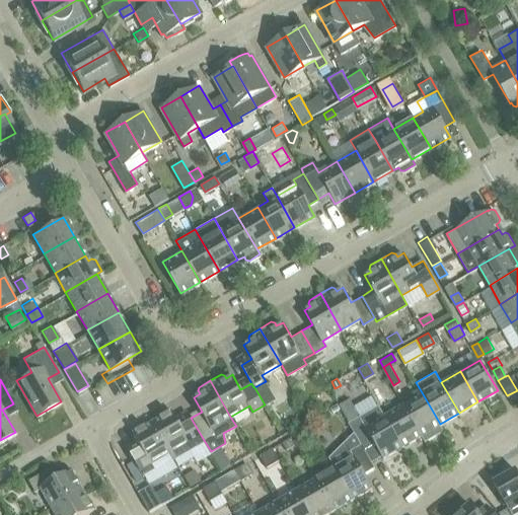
[(264,382),(254,387),(265,405),(276,398),(266,381),(264,382)]
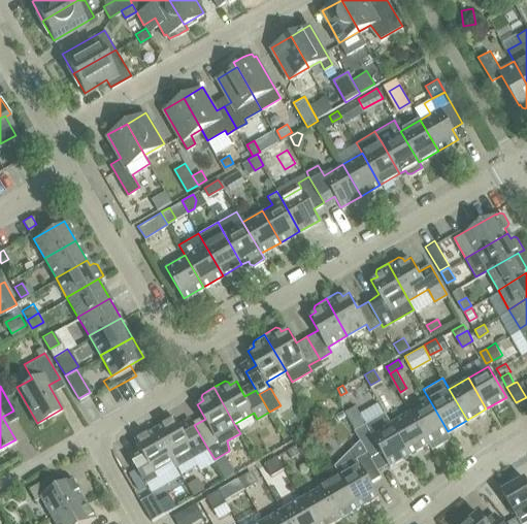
[(410,411),(428,443),(431,448),(445,440),(441,434),(448,431),(429,399),(410,411)]
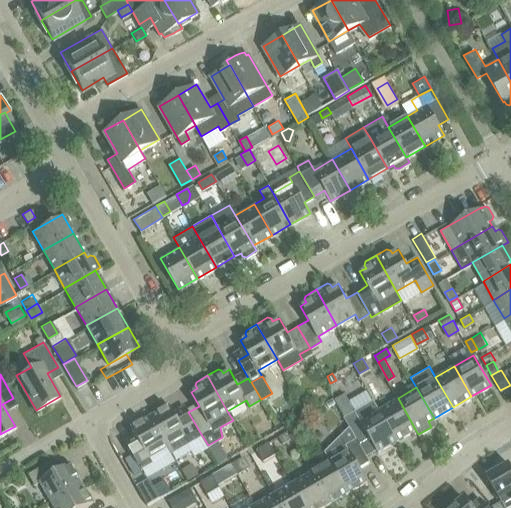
[(350,411),(354,409),(349,399),(344,392),(334,398),(344,415),(350,411)]
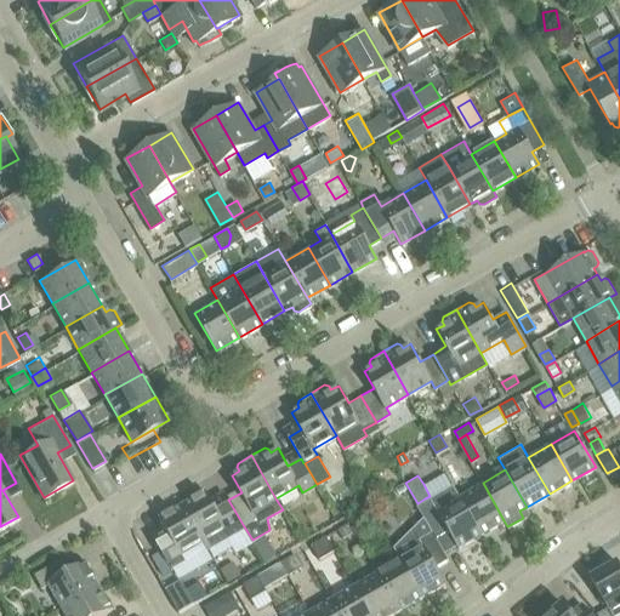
[(416,503),(420,511),(424,515),(425,519),(436,536),(448,529),(458,547),(482,532),(460,496),(453,483),(416,503)]
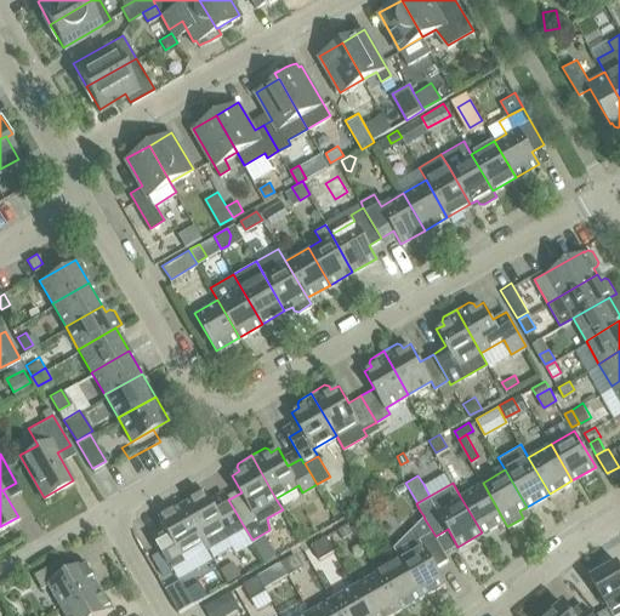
[(482,532),(504,520),(483,483),(460,496),(482,532)]
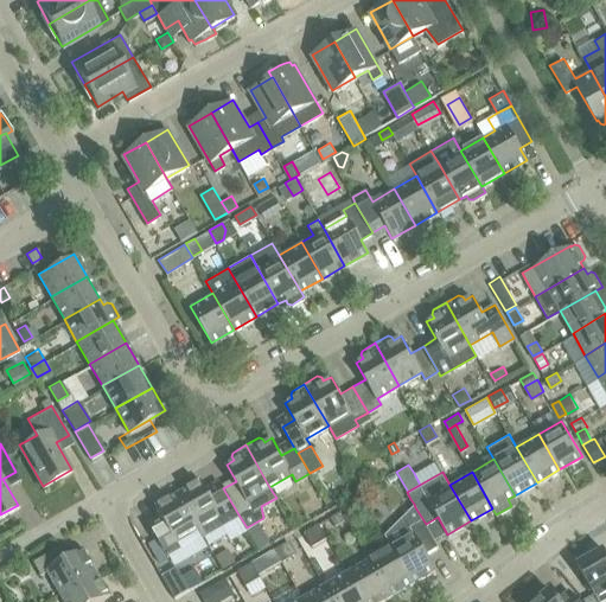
[(178,492),(199,527),(203,535),(238,514),(223,488),(211,495),(201,479),(178,492)]
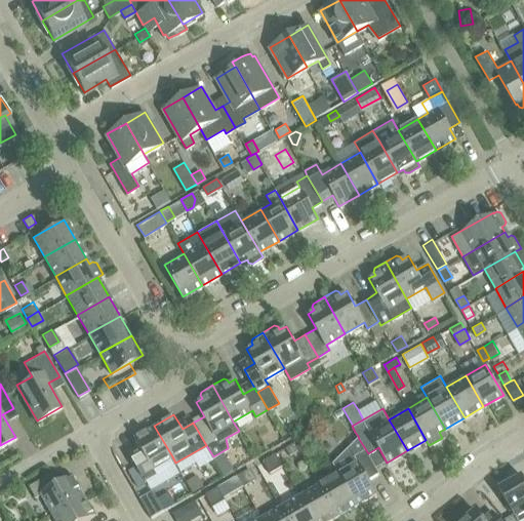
[(172,456),(154,426),(134,437),(143,451),(132,457),(139,472),(145,480),(157,474),(153,468),(172,456)]
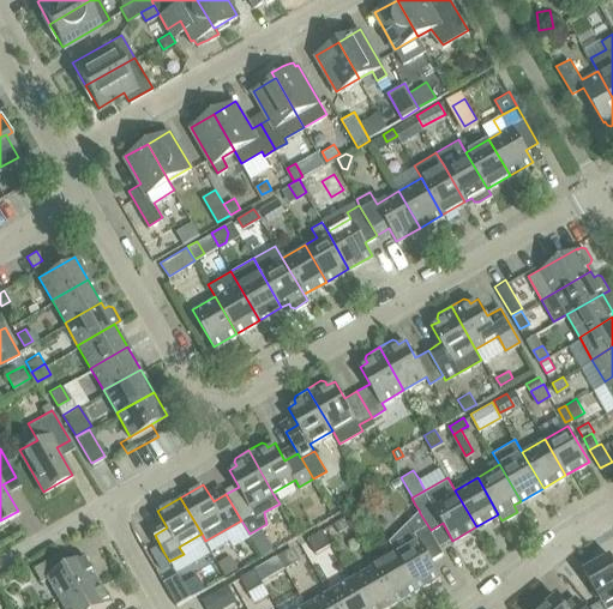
[(362,498),(348,507),(355,518),(370,510),(362,498)]
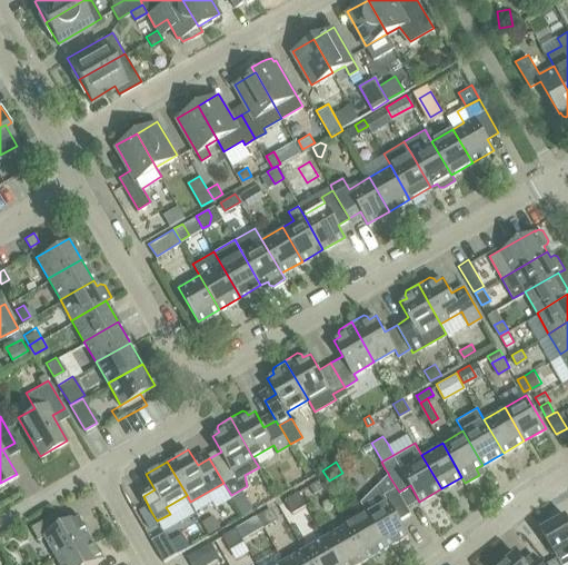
[(399,492),(389,476),(388,473),(360,501),(367,512),(386,546),(408,534),(398,518),(410,512),(399,492)]
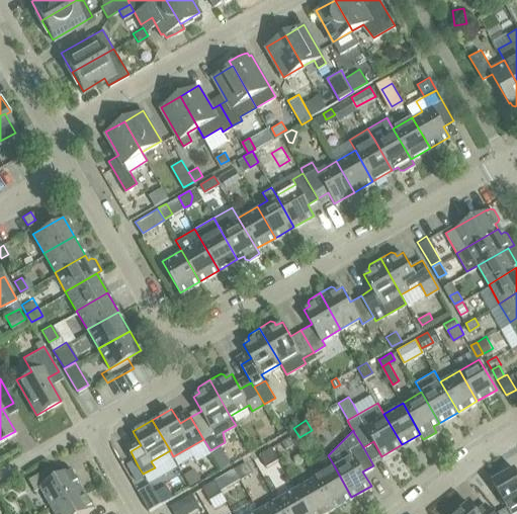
[(289,435),(281,440),(285,447),(293,442),(289,435)]
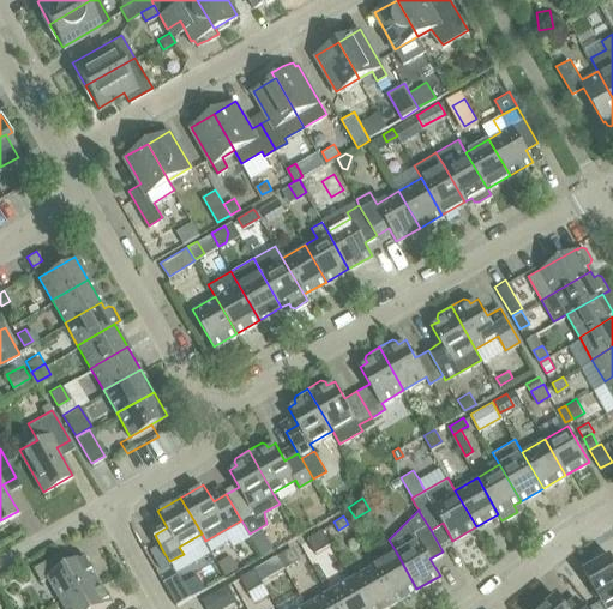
[(307,537),(316,552),(330,543),(322,529),(307,537)]
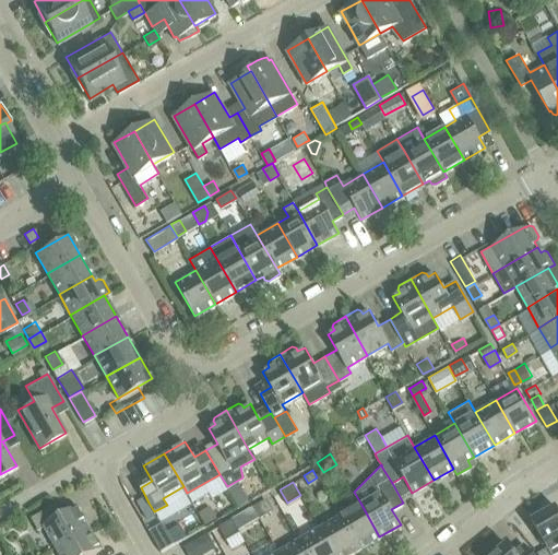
[(241,486),(230,493),(238,504),(248,498),(241,486)]
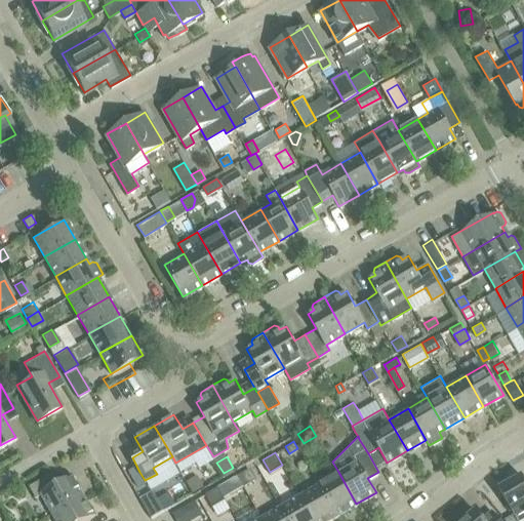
[(243,484),(255,477),(249,467),(237,473),(243,484)]
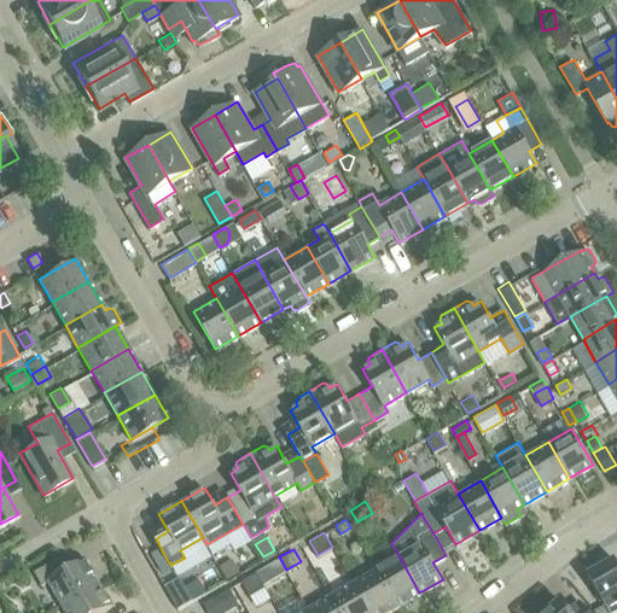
[(587,573),(595,589),(593,590),(599,600),(601,599),(604,602),(609,612),(610,612),(616,607),(616,562),(613,558),(611,559),(610,555),(606,554),(588,565),(587,568),(589,572),(587,573)]
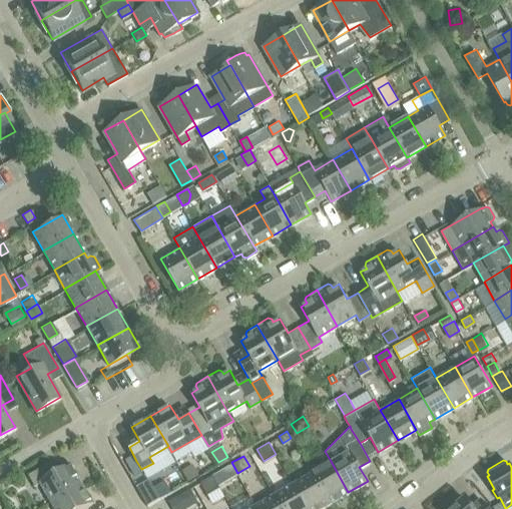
[(51,500),(81,483),(70,463),(56,472),(50,461),(28,474),(34,485),(40,482),(51,500)]
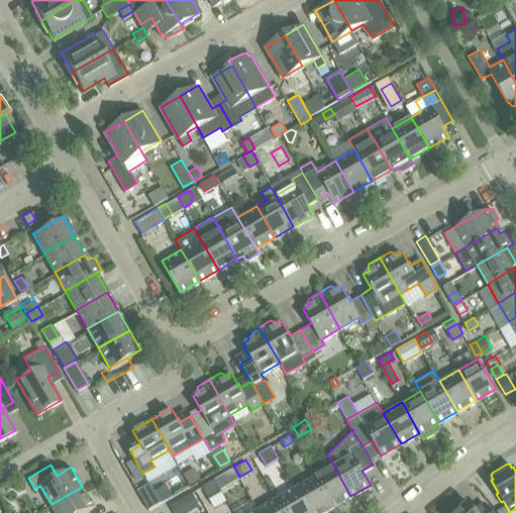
[(137,465),(130,469),(135,477),(142,473),(137,465)]
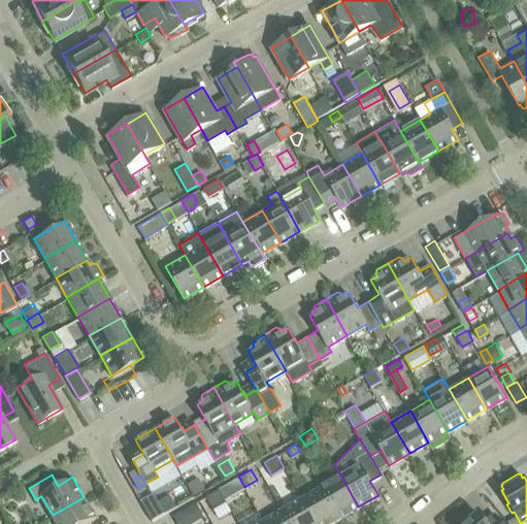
[(321,486),(339,518),(358,506),(340,475),(321,486)]
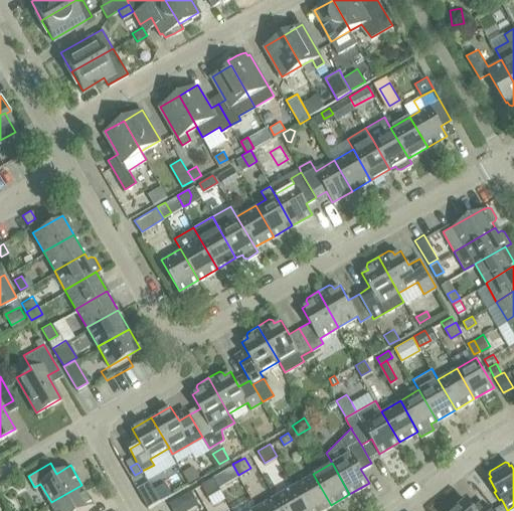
[(219,472),(225,482),(238,475),(232,465),(219,472)]
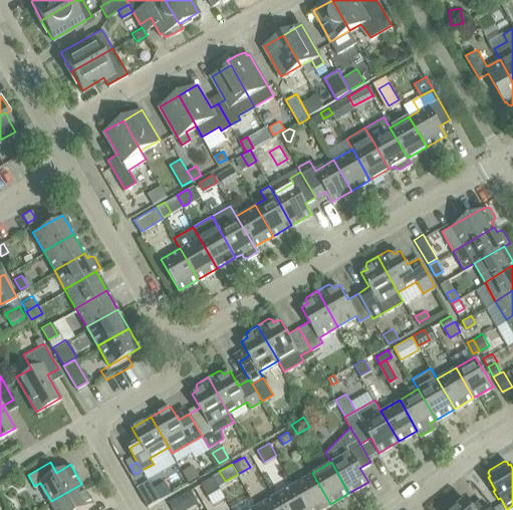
[(195,466),(184,472),(189,481),(200,474),(195,466)]
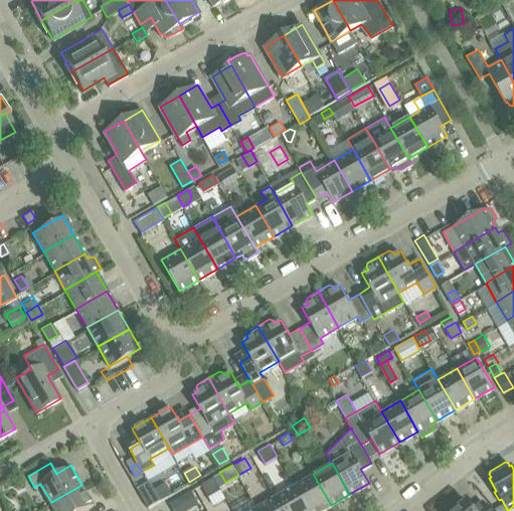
[(294,485),(309,510),(319,510),(331,505),(313,474),(294,485)]
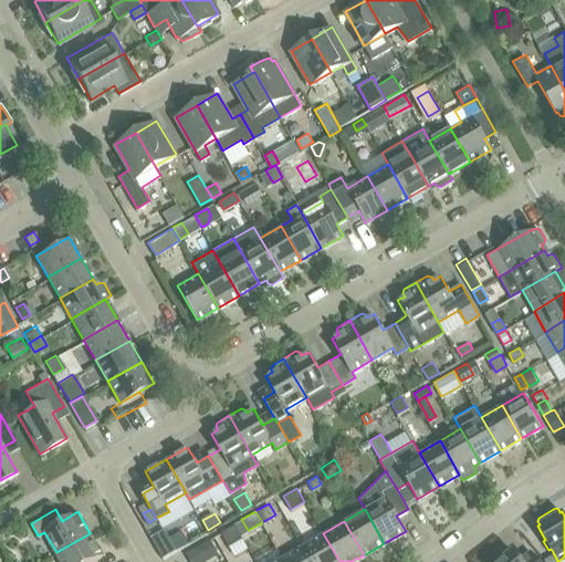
[(221,531),(229,544),(242,537),(234,523),(221,531)]
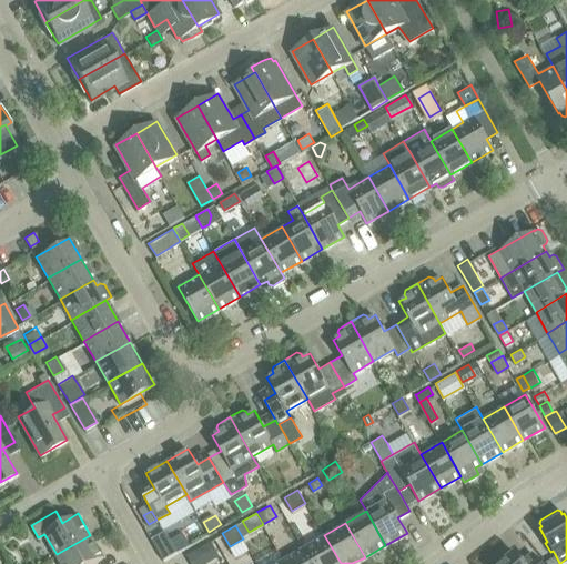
[(164,530),(151,539),(163,560),(178,552),(170,537),(164,530)]
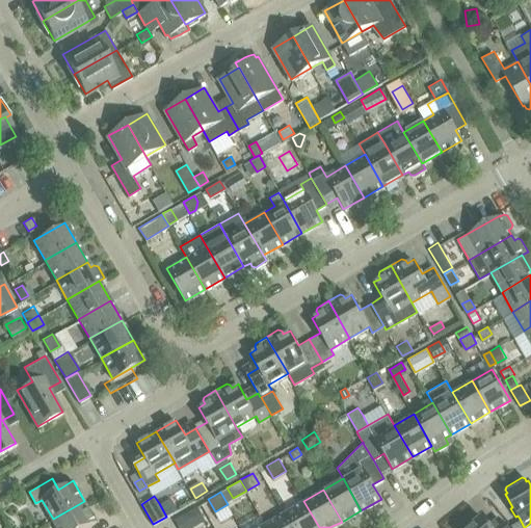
[(83,527),(97,521),(84,501),(53,519),(57,527),(83,527)]
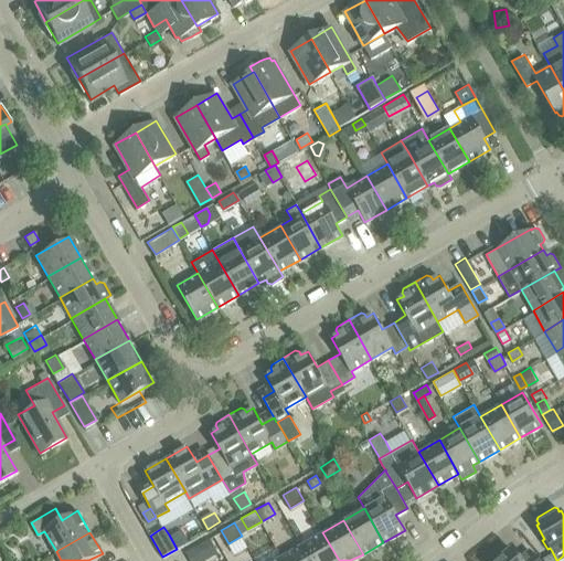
[(311,560),(339,560),(322,532),(302,544),(311,560)]
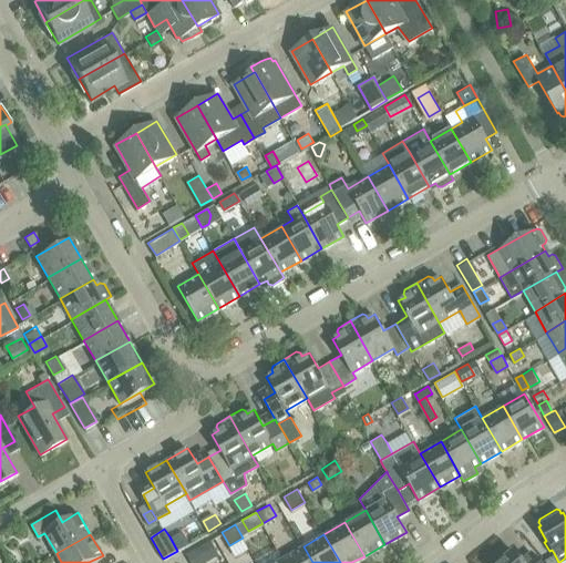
[(197,545),(186,552),(193,562),(198,562),(205,559),(197,545)]
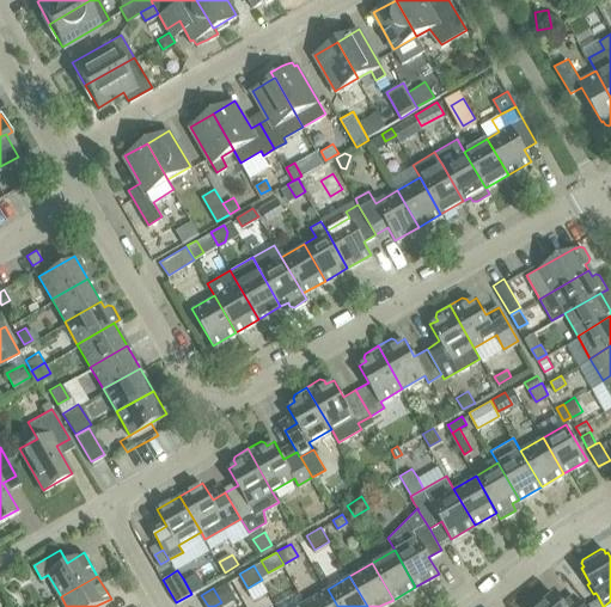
[(307,606),(337,606),(328,589),(305,602),(307,606)]
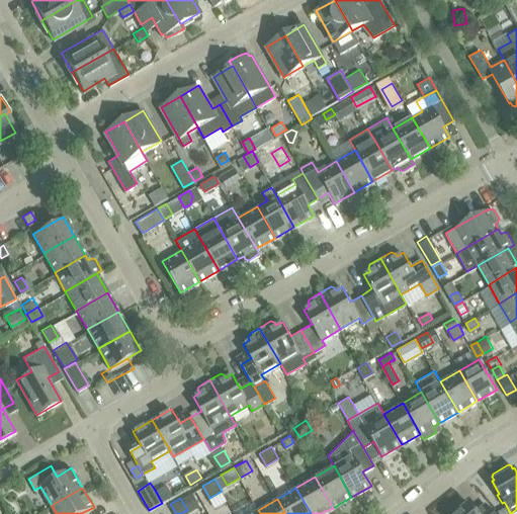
[(448,512),(448,513),(494,513),(485,502),(476,510),(468,502),(467,503),(465,501),(462,501),(448,512)]
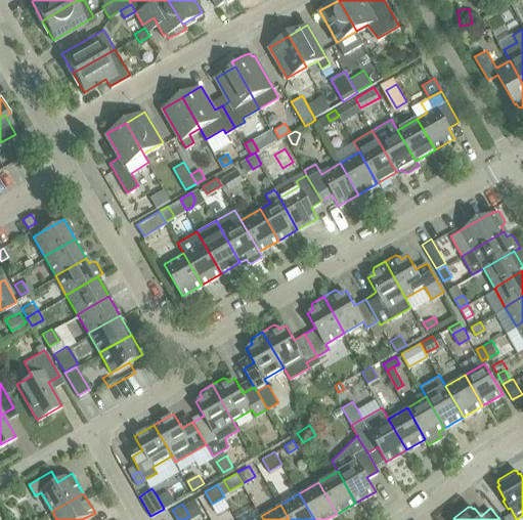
[(512,511),(503,516),(506,519),(517,519),(516,519),(512,511)]
